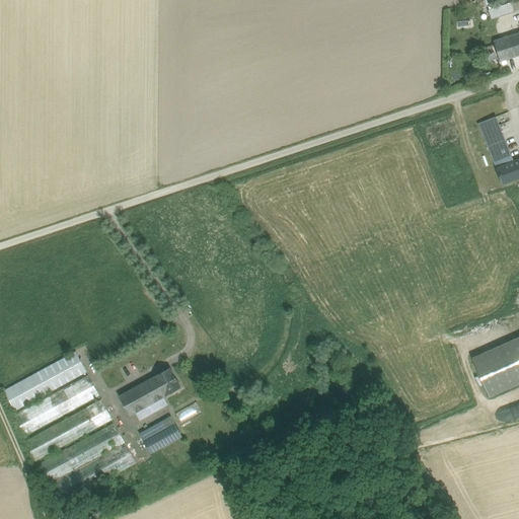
[(518,0),(510,0),(514,11),(518,9),(518,0)]
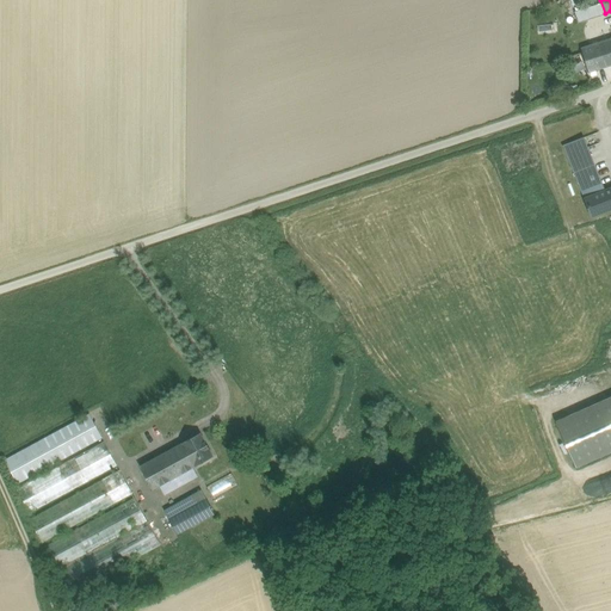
[(596,7),(588,8),(592,18),(598,16),(596,7)]
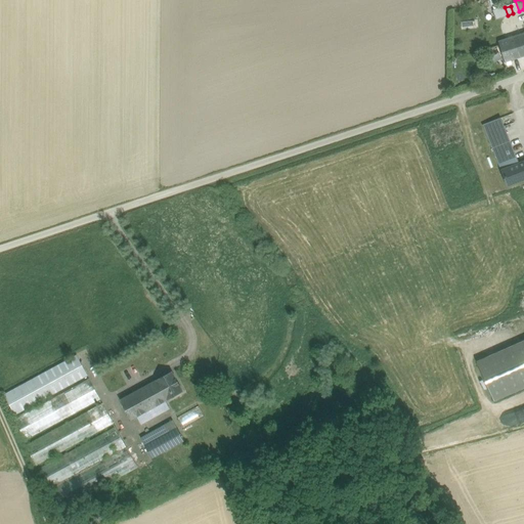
[(505,7),(493,11),(495,19),(508,15),(505,7)]
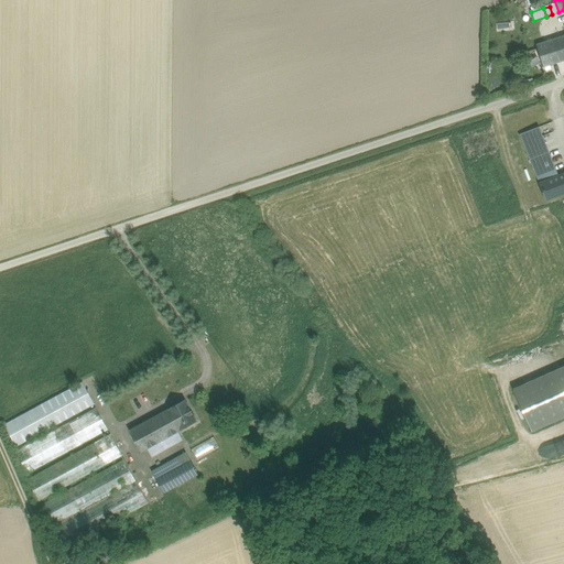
[(563,35),(553,40),(560,62),(563,60),(563,35)]
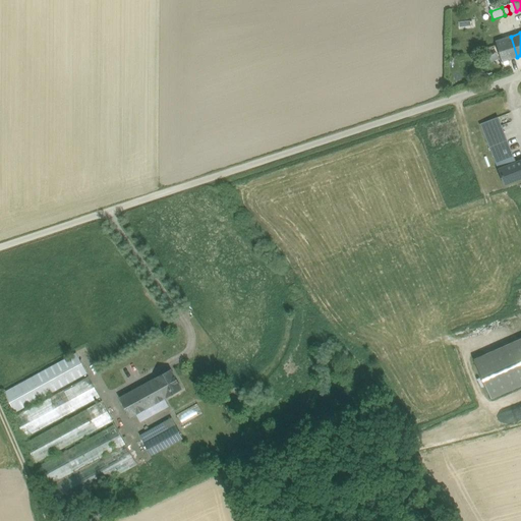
[(511,37),(496,42),(502,62),(517,57),(511,37)]
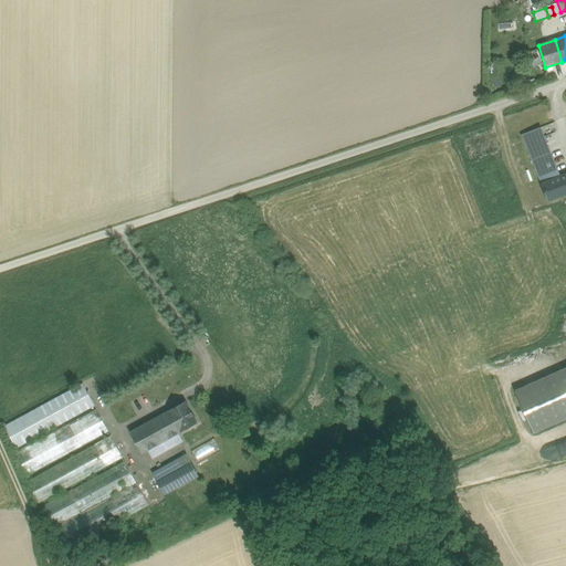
[(521,135),(525,144),(545,136),(542,127),(521,135)]
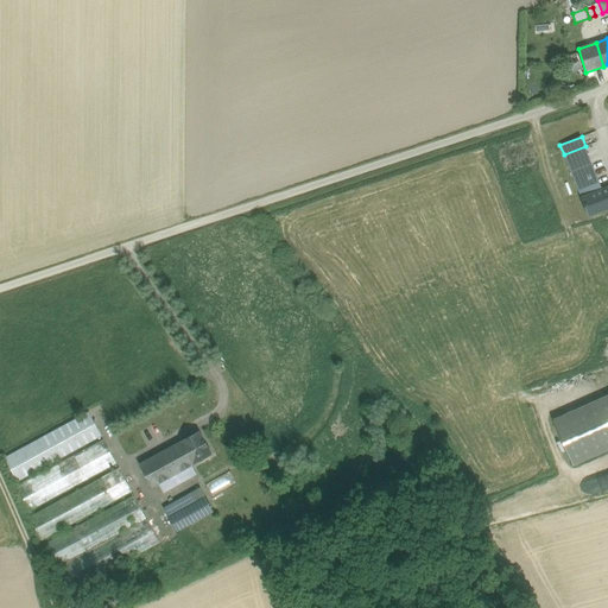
[(564,154),(581,197),(600,190),(586,146),(564,154)]
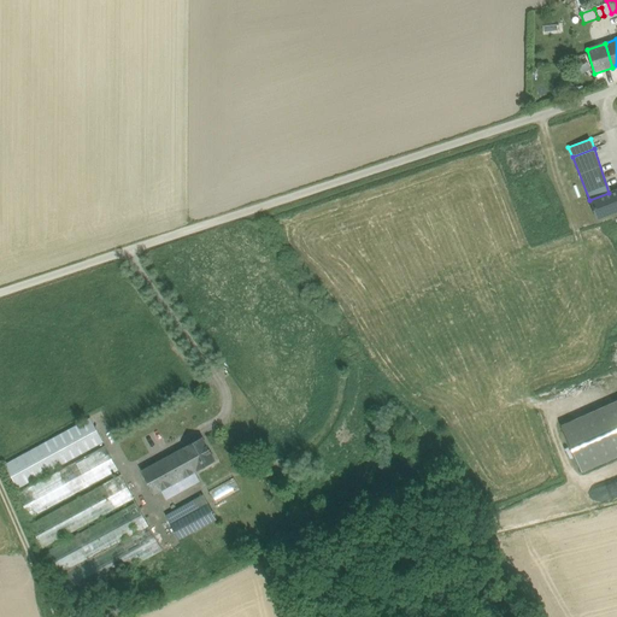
[(616,189),(609,193),(589,200),(598,219),(616,211),(616,189)]
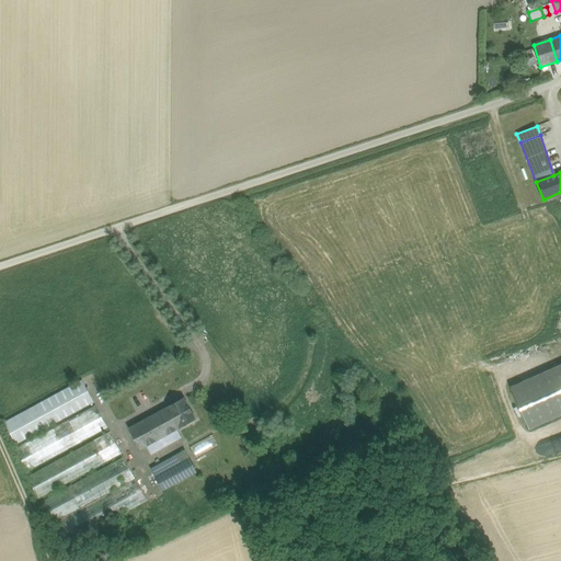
[(560,365),(510,389),(527,428),(560,413),(560,365)]
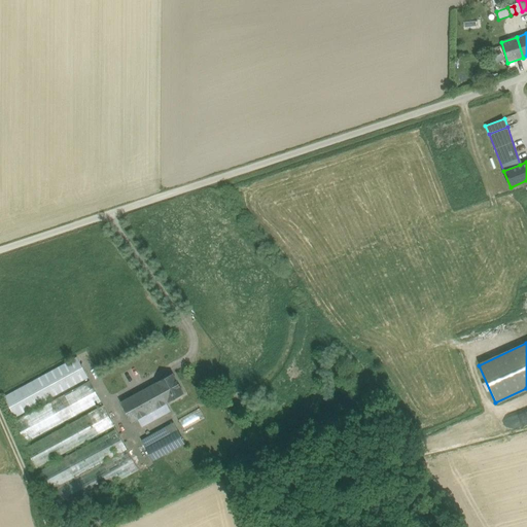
[(77,357),(4,396),(15,418),(89,378),(77,357)]
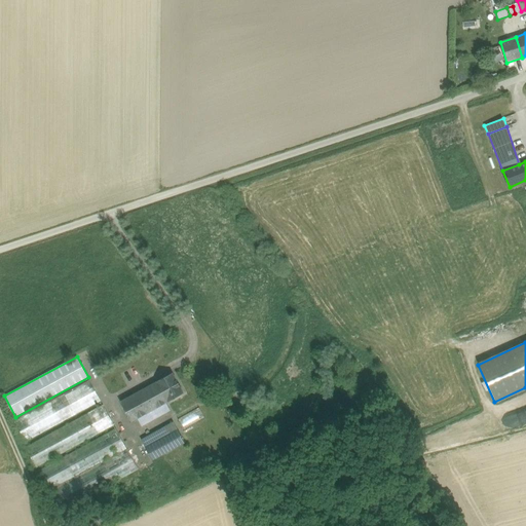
[(173,373),(157,381),(167,402),(183,392),(173,373)]
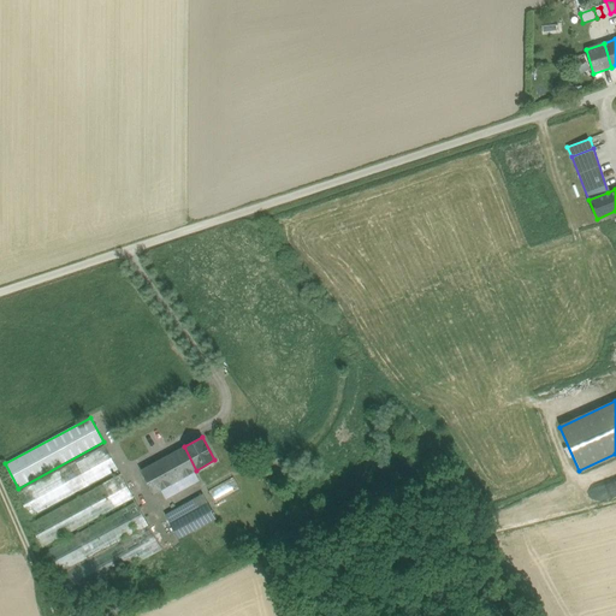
[(105,445),(17,493),(30,517),(118,469),(105,445)]
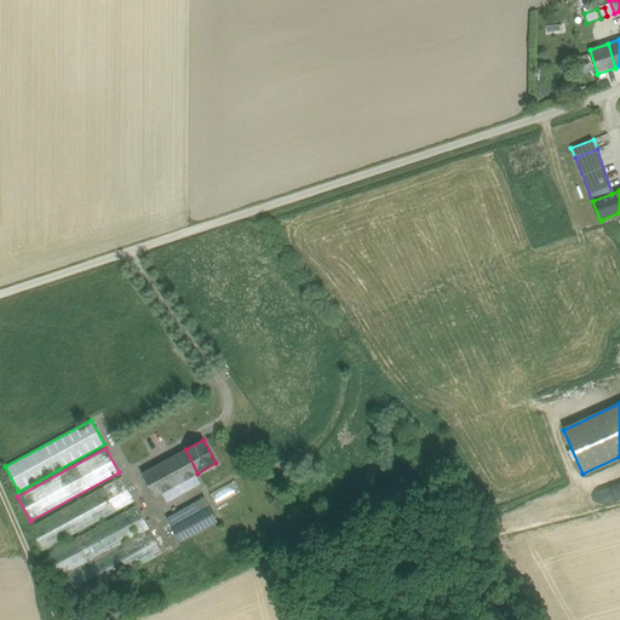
[(185,449),(142,474),(155,497),(197,474),(185,449)]
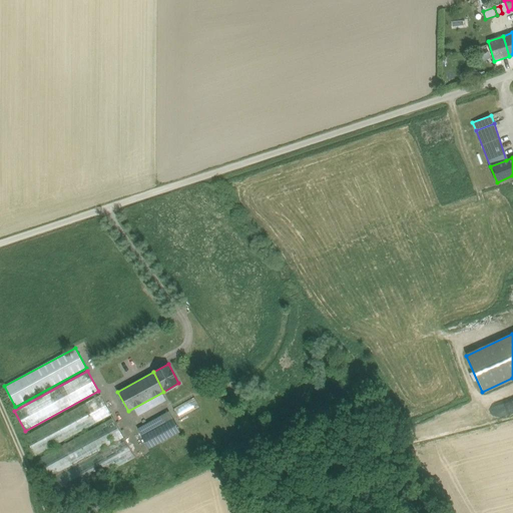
[(100,395),(85,403),(96,423),(111,415),(100,395)]
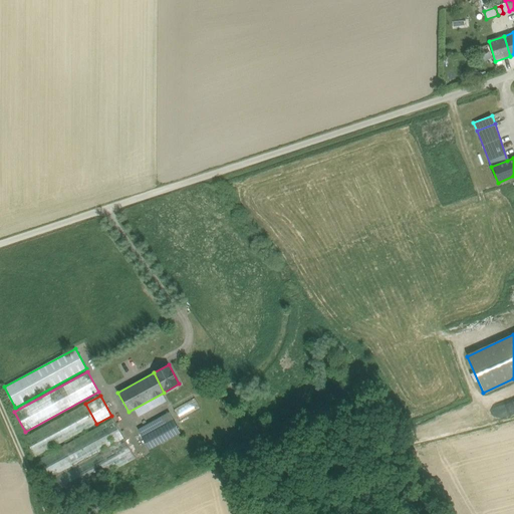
[(513,398),(496,406),(503,422),(513,418),(513,398)]
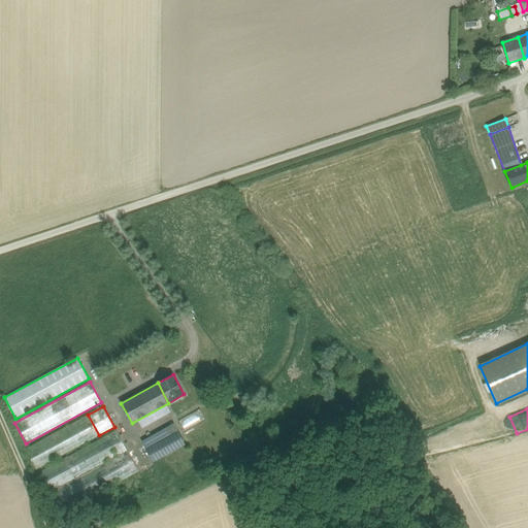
[(88,415),(25,449),(36,469),(99,435),(88,415)]
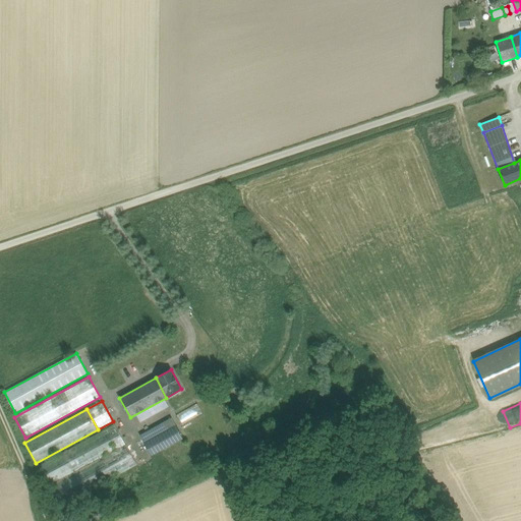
[(172,417),(139,436),(151,456),(183,439),(172,417)]
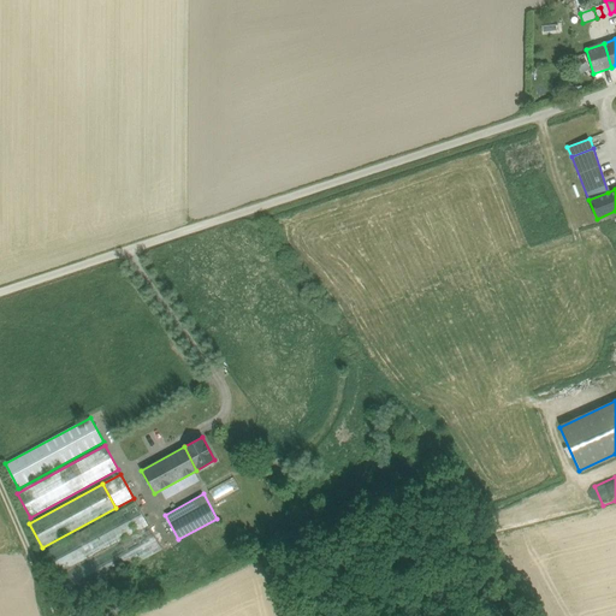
[(136,502),(41,552),(54,576),(149,526),(136,502)]
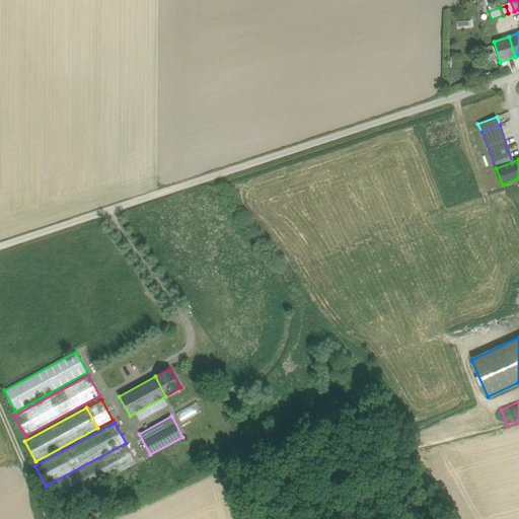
[(46,486),(44,488),(55,508),(137,463),(126,443),(46,486)]
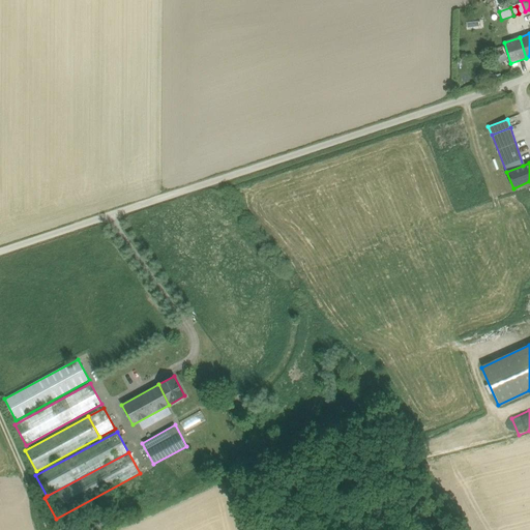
All buildings are outlined.
